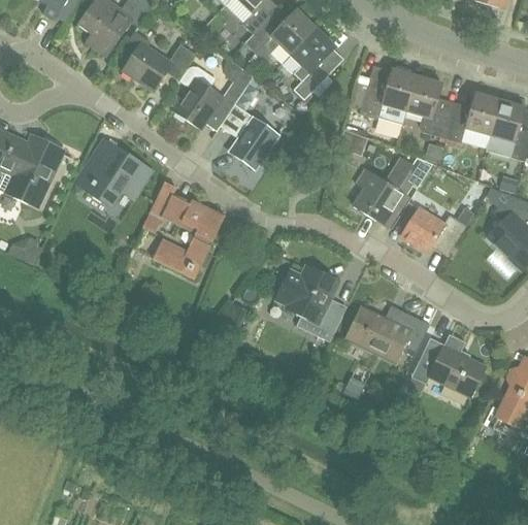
[(41,0),(47,4),(42,12),(54,20),(57,15),(67,0),(41,0)]
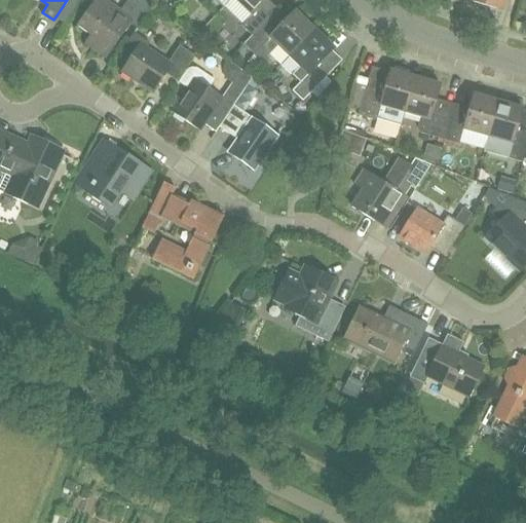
[(67,0),(57,15),(66,22),(80,0),(67,0)]
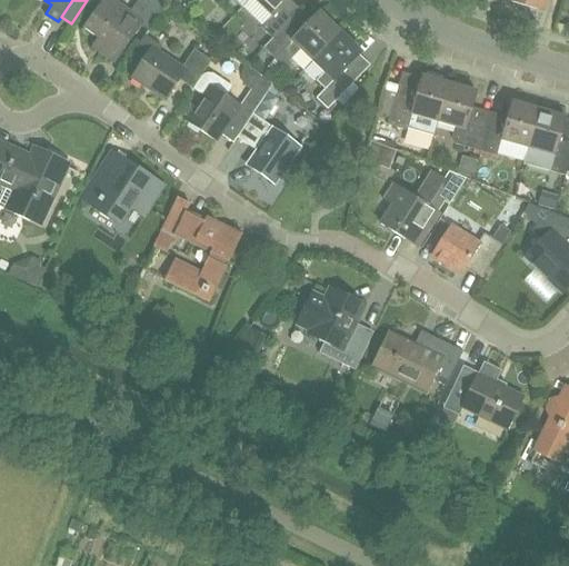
[(113,60),(140,22),(148,27),(167,0),(137,0),(130,9),(117,0),(102,0),(85,26),(108,42),(101,51),(113,60)]
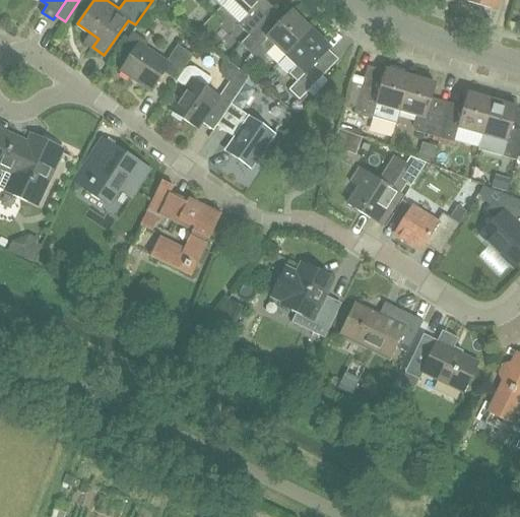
[(249,33),(263,18),(269,12),(259,3),(261,0),(235,0),(249,12),(239,23),(249,33)]
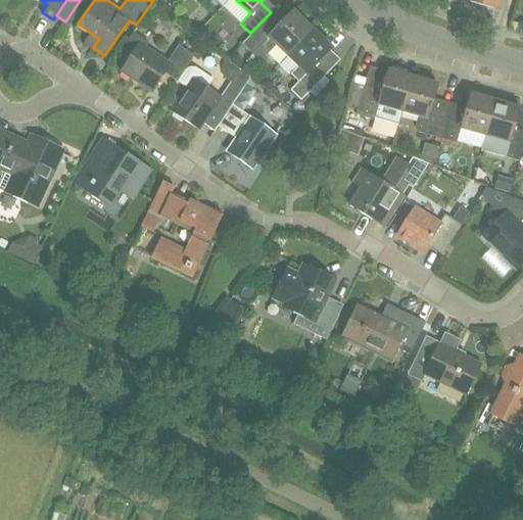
[(287,54),(313,28),(293,9),(275,29),(265,18),(250,33),(242,42),(252,52),(260,44),(268,51),(276,44),(287,54)]
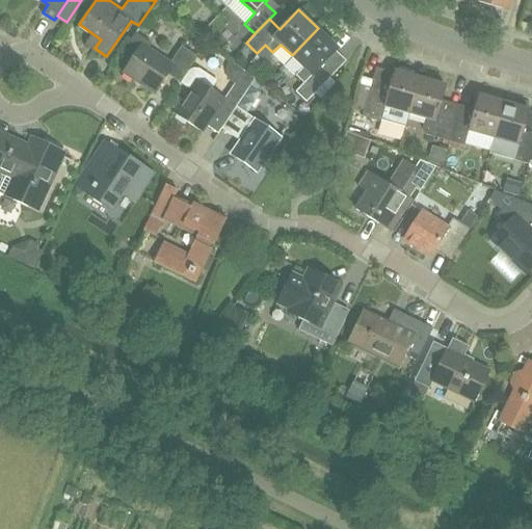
[(318,28),(292,55),(302,65),(295,73),(303,81),(295,89),(307,100),(329,76),(319,67),(338,47),(318,28)]
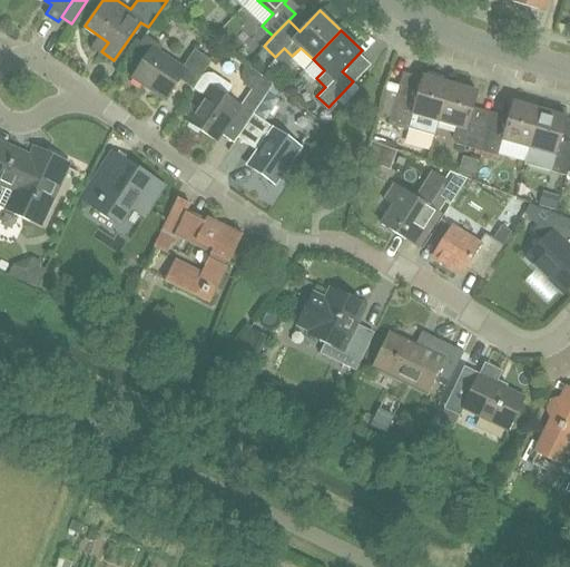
[(145,33),(130,56),(140,62),(133,76),(166,98),(179,77),(190,85),(209,57),(194,47),(182,66),(161,51),(161,44),(145,33)]
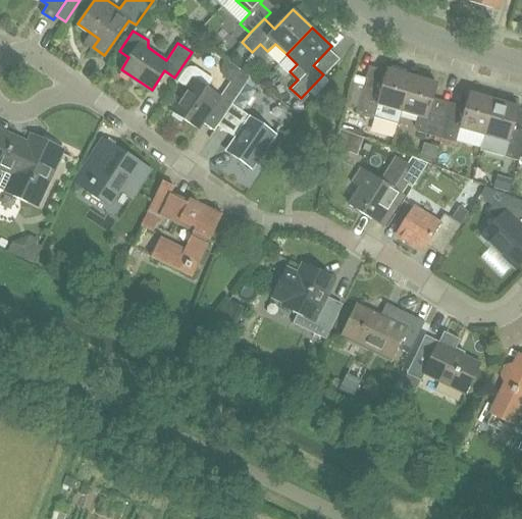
[(230,80),(239,67),(226,58),(221,65),(222,70),(224,75),(230,80)]
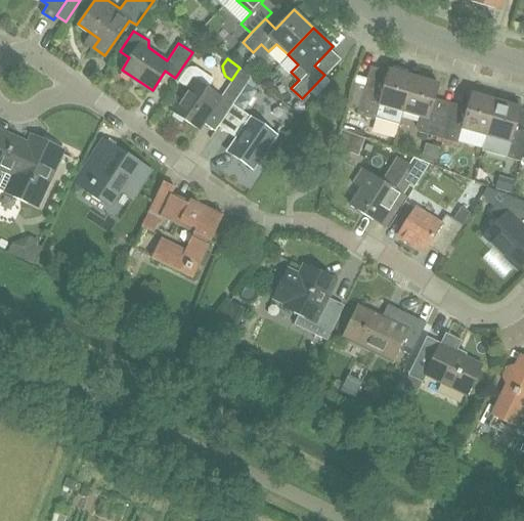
[(413,75),(406,73),(407,70),(404,68),(400,67),(397,66),(393,66),(392,69),(389,68),(383,90),(364,84),(356,113),(375,118),(379,103),(403,111),(413,75)]
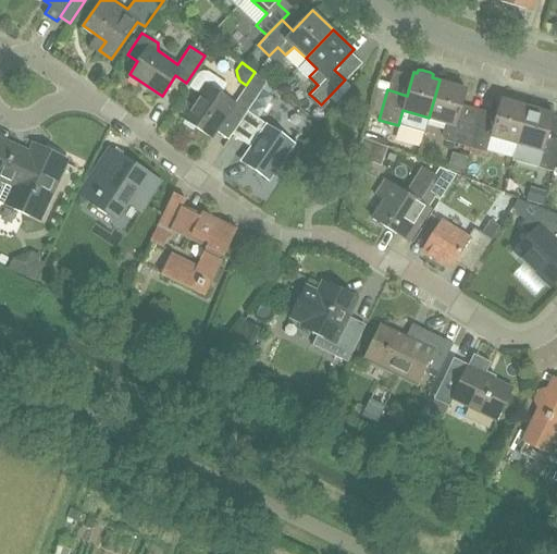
[(238,122),(247,109),(267,81),(255,72),(234,102),(221,93),(227,83),(209,71),(197,72),(189,85),(199,91),(183,117),(212,136),(226,114),(238,122)]
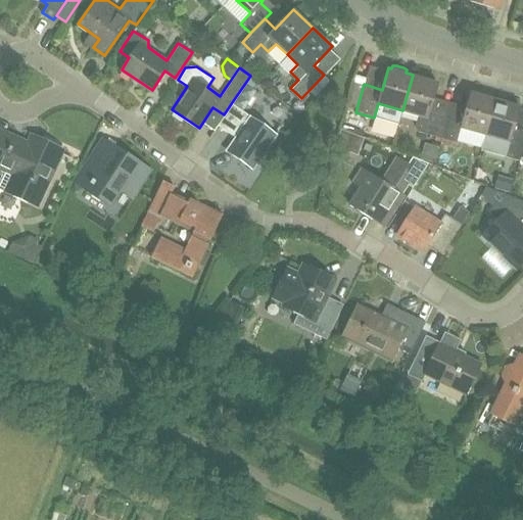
[(329,80),(326,78),(324,75),(310,90),(314,94),(316,95),(329,80)]
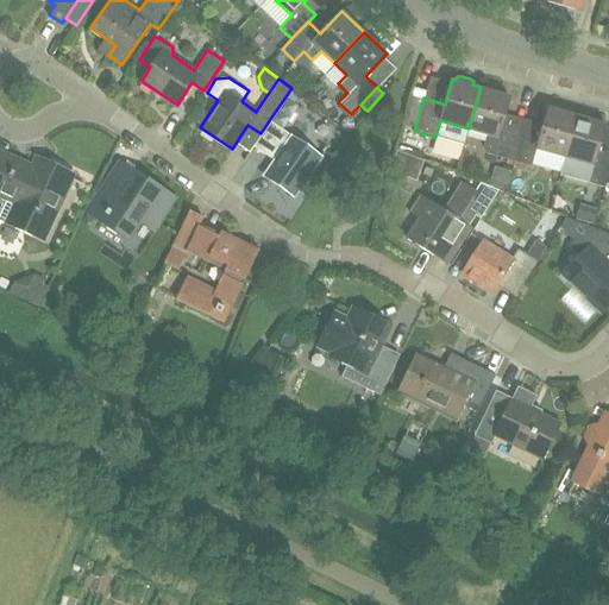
[(514,159),(523,127),(502,121),(509,95),(481,87),(469,128),(485,133),(482,145),(485,151),(514,159)]
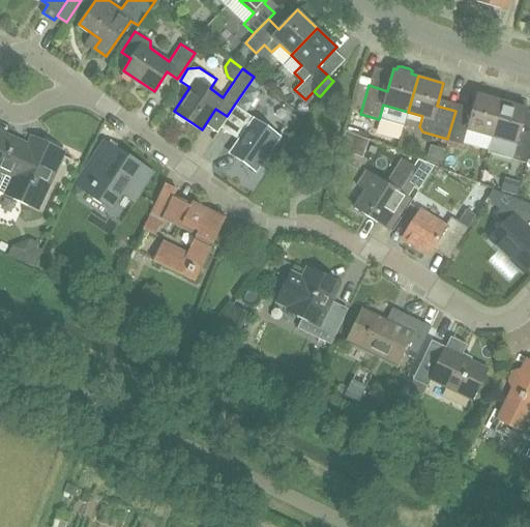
[(492,136),(502,100),(476,93),(470,115),(455,111),(447,139),(463,143),(467,128),(492,136)]
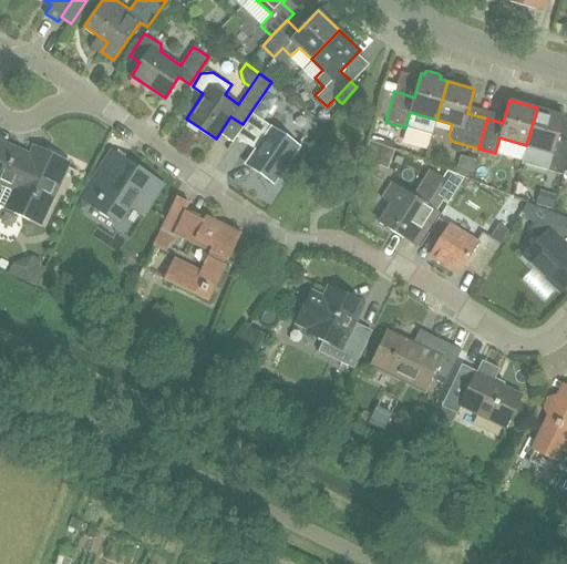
[(564,173),(565,168),(566,162),(566,141),(557,139),(564,115),(537,108),(526,145),(523,156),(525,162),(564,173)]
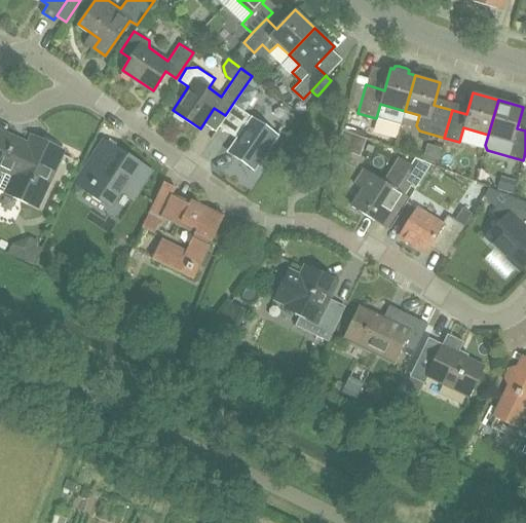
[(233,103),(225,115),(219,124),(229,132),(233,126),(241,132),(229,150),(254,167),(277,134),(233,103)]
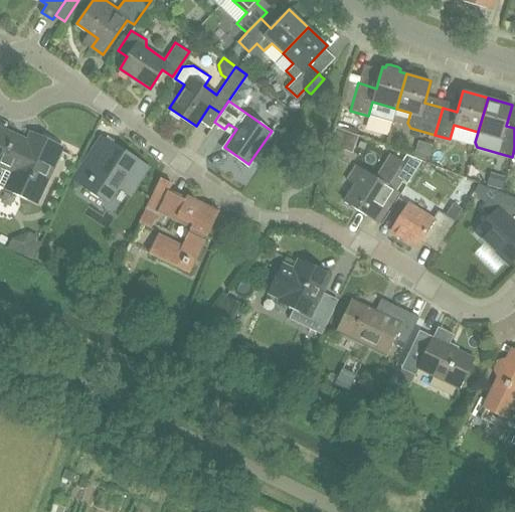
[(0,181),(35,198),(59,148),(35,137),(32,144),(0,129),(0,181)]
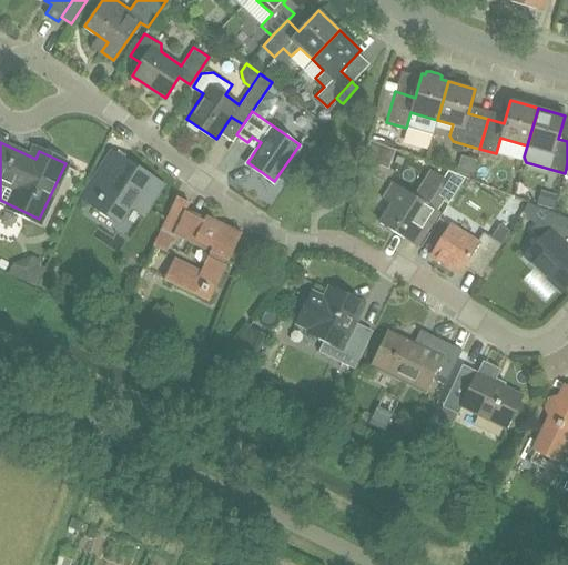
[(108,182),(97,174),(82,195),(105,211),(120,221),(127,211),(129,208),(134,211),(141,215),(143,211),(146,205),(161,184),(123,159),(108,182)]
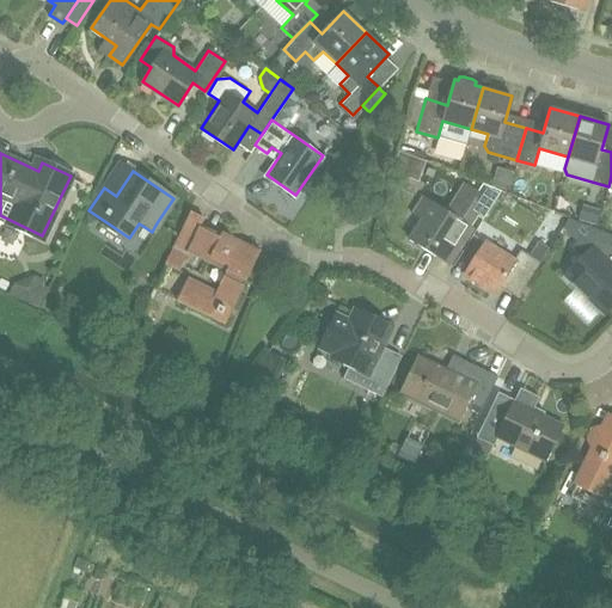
[(483,185),(478,191),(464,183),(446,210),(422,195),(411,212),(422,217),(409,238),(435,255),(445,239),(459,249),(472,227),(460,220),(467,209),(482,219),(497,195),(483,185)]
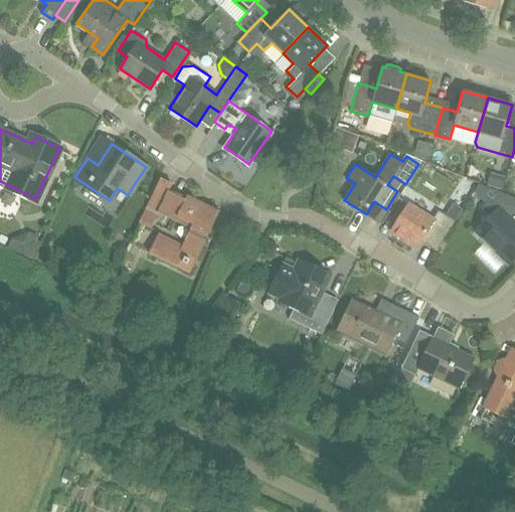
[(147,250),(156,256),(189,272),(217,214),(168,191),(172,182),(160,177),(139,220),(151,226),(160,207),(192,223),(181,246),(154,234),(147,250)]
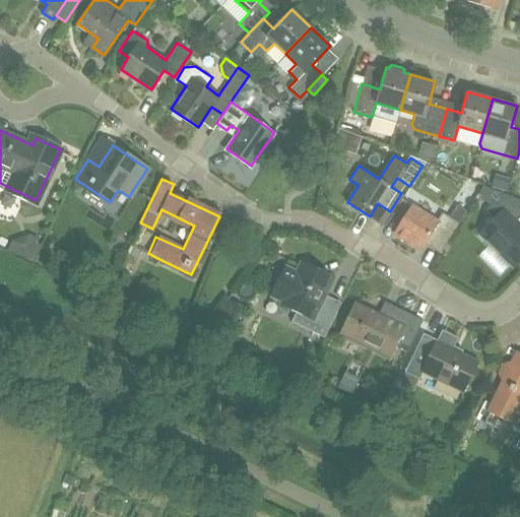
[(519,198),(502,191),(485,208),(497,219),(482,235),(512,263),(519,254),(519,224),(516,221),(519,216),(519,198)]
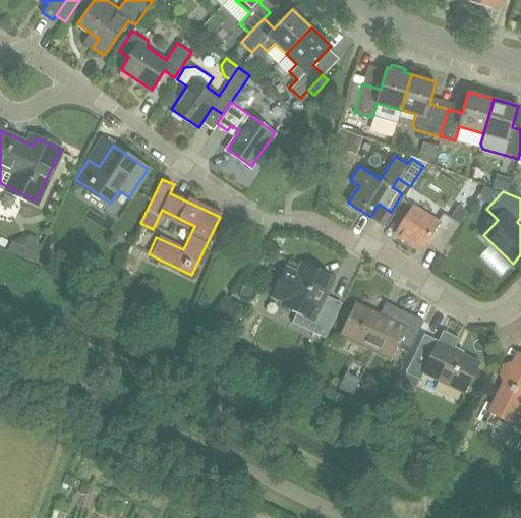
[(460,223),(449,216),(443,212),(438,221),(413,206),(396,233),(421,248),(427,238),(444,248),(460,223)]
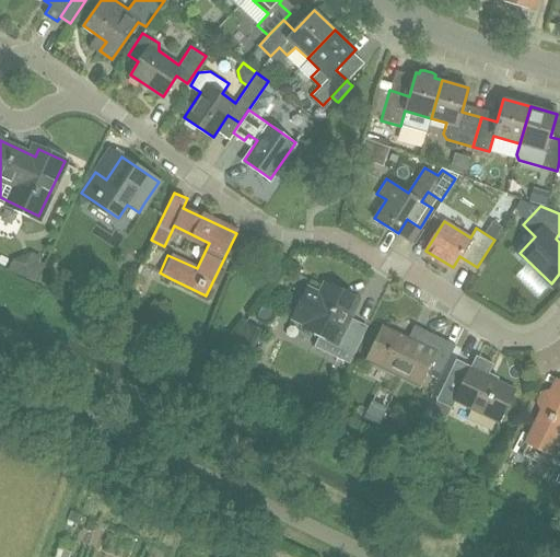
[(490,221),(482,232),(494,240),(501,228),(490,221)]
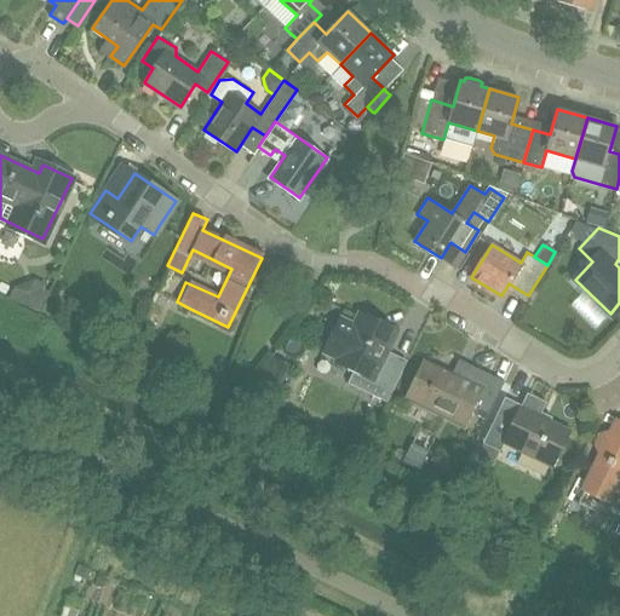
[(333,332),(323,351),(355,366),(348,381),(386,401),(403,367),(384,357),(396,333),(357,315),(354,322),(340,316),(333,332)]
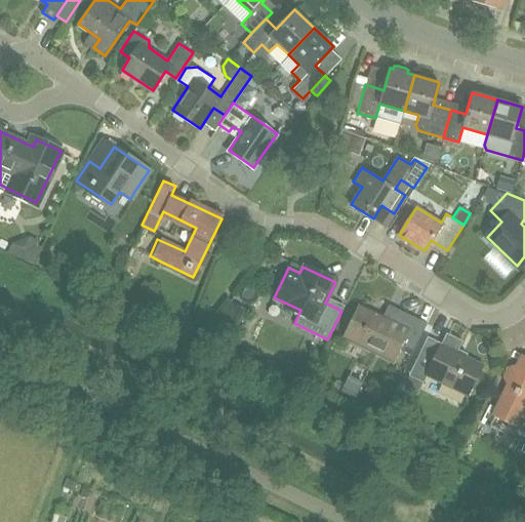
[(360,306),(345,335),(393,359),(400,345),(413,351),(428,322),(396,307),(390,320),(360,306)]
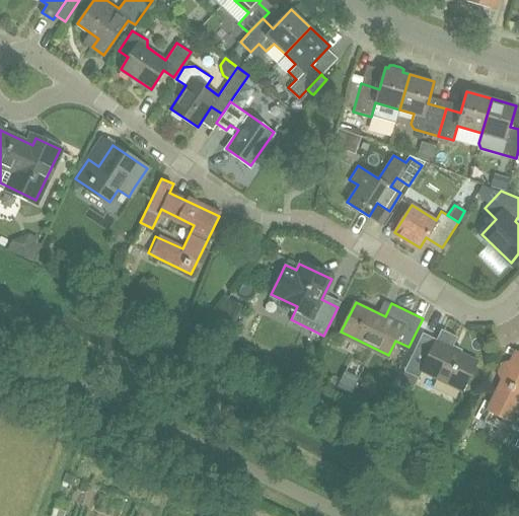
[(215,323),(225,328),(230,319),(219,314),(215,323)]
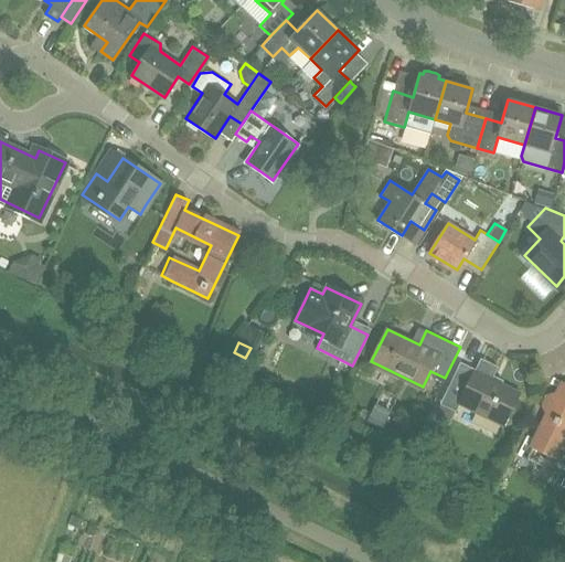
[(455,372),(439,403),(456,411),(459,403),(503,424),(519,392),(491,379),(498,366),(480,357),(469,380),(455,372)]
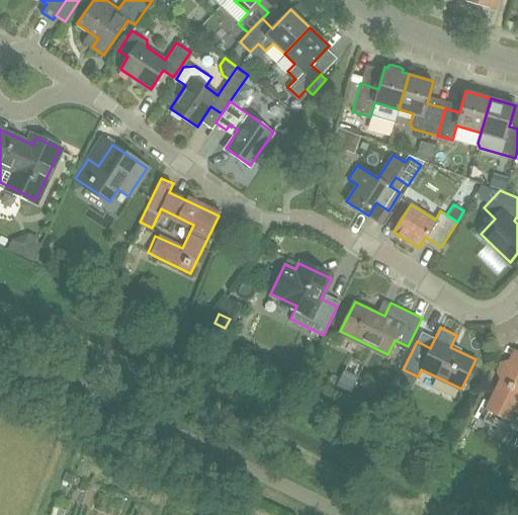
[(504,375),(488,410),(506,419),(517,394),(517,353),(515,352),(510,363),(509,362),(508,362),(506,362),(505,362),(503,363),(502,364),(501,365),(500,366),(500,367),(500,369),(500,370),(500,372),(501,373),(502,374),(503,375),(504,375)]
